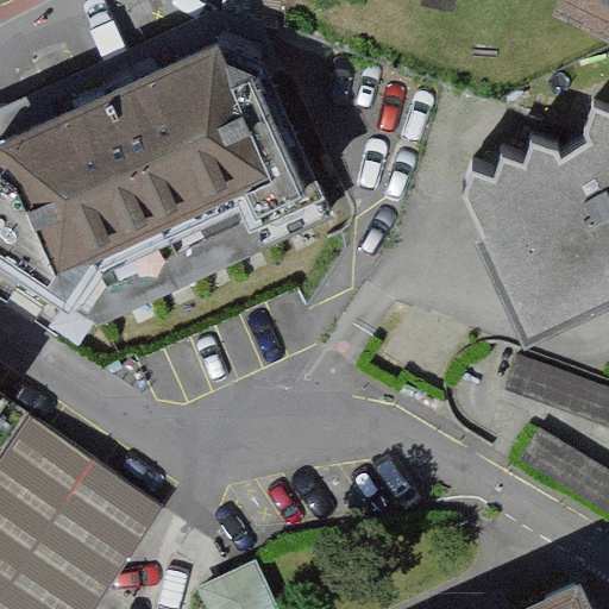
[(608,13),(608,0),(579,0),(586,4),(608,13)]
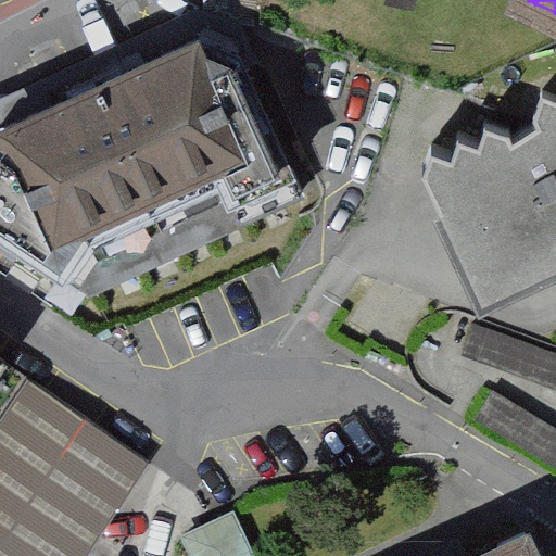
[(241,66),(202,45),(5,127),(0,134),(0,240),(64,281),(95,248),(220,193),(228,210),(298,184),(241,66)]
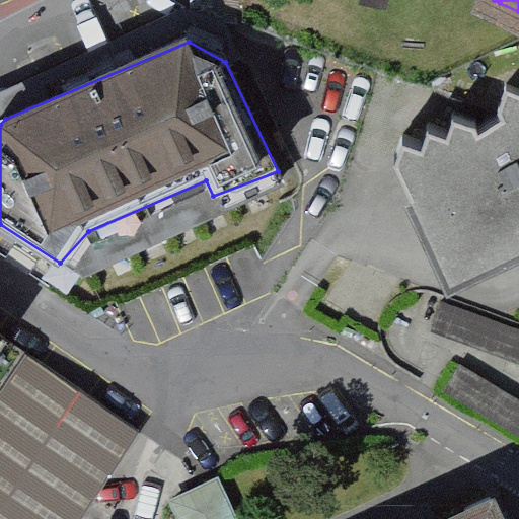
[(446,281),(448,280),(518,248),(518,85),(511,82),(502,101),(506,110),(483,122),(478,112),(455,102),(450,125),(430,115),(424,136),(404,127),(396,148),(413,184),(408,187),(405,188),(446,281)]
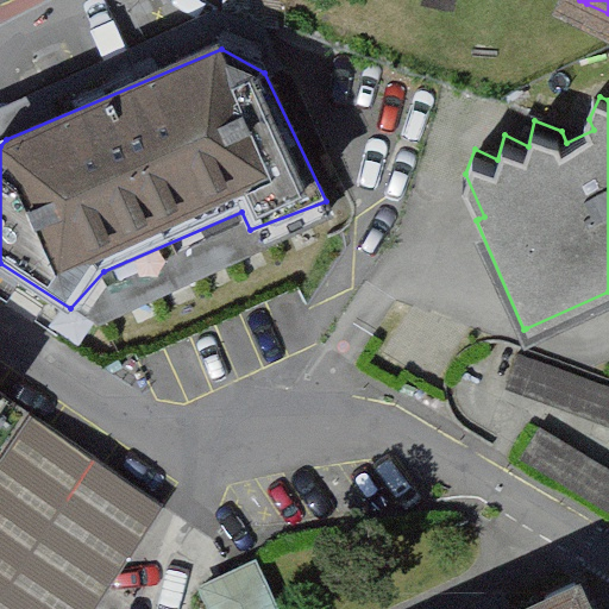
[(102,608),(169,508),(0,399),(0,608),(102,608)]
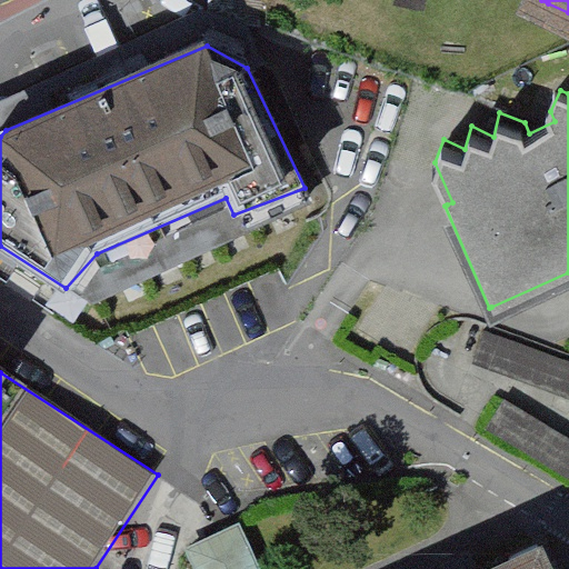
[(451,568),(568,568),(568,539),(560,520),(451,568)]
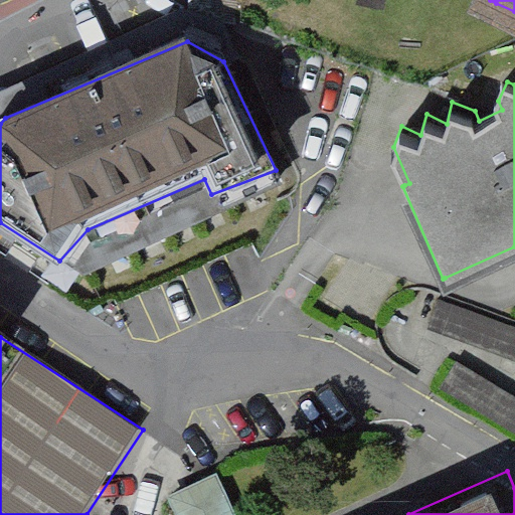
[(177,514),(236,514),(216,473),(168,496),(177,514)]
